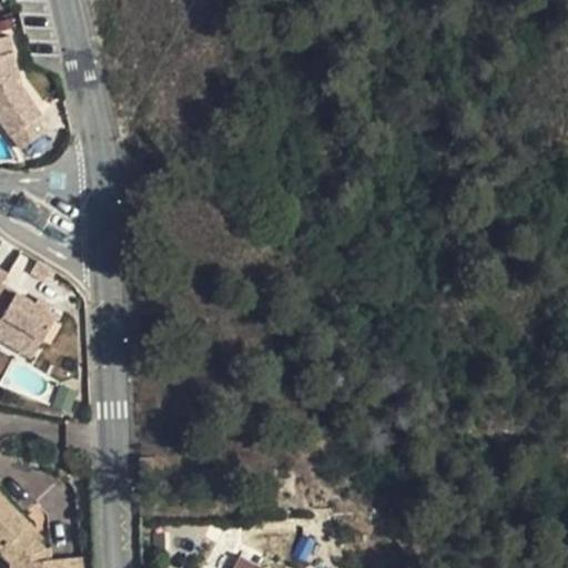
[(0,119),(21,150),(47,131),(38,117),(41,114),(21,85),(19,77),(16,77),(13,67),(17,66),(9,34),(0,37),(0,119)]
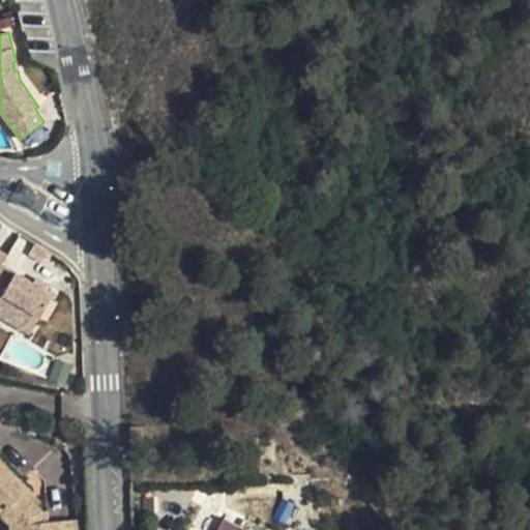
[(42,261),(48,252),(34,243),(28,255),(41,262),(42,261)]
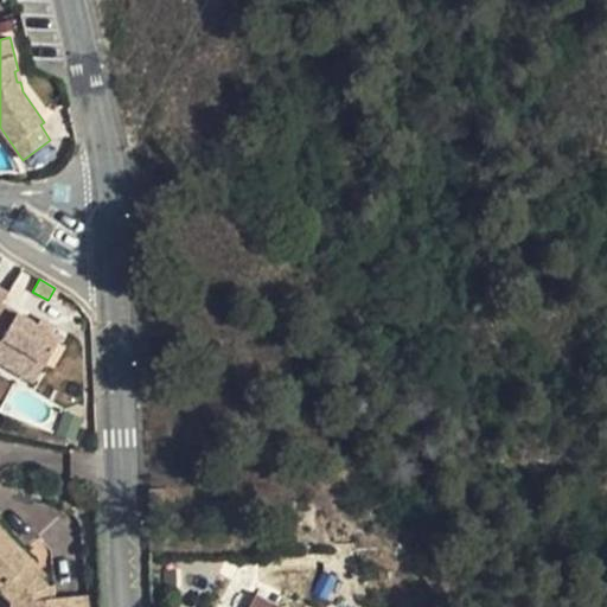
[(59,291),(55,288),(49,299),(53,302),(59,291)]
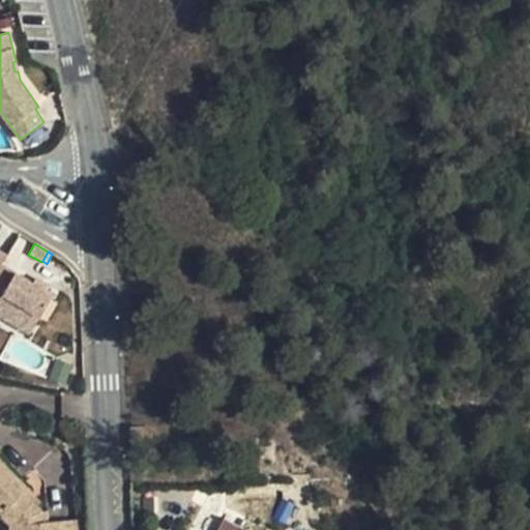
[(53,294),(2,264),(0,267),(0,298),(11,305),(10,308),(36,324),(53,294)]
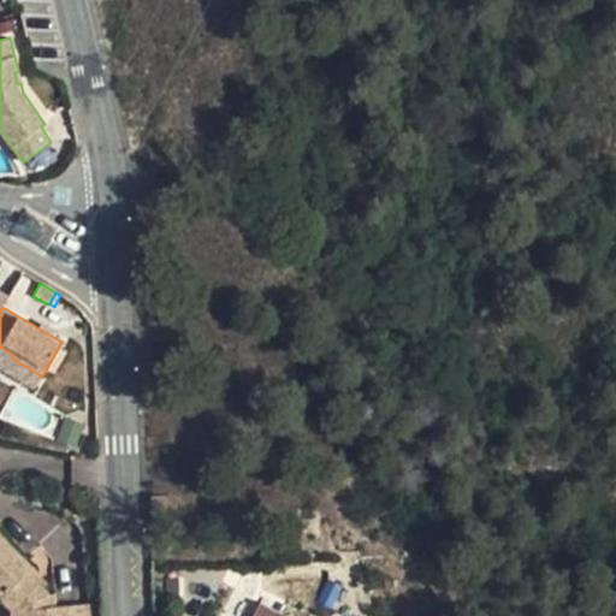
[(0,347),(0,366),(5,369),(12,359),(13,355),(0,347)]
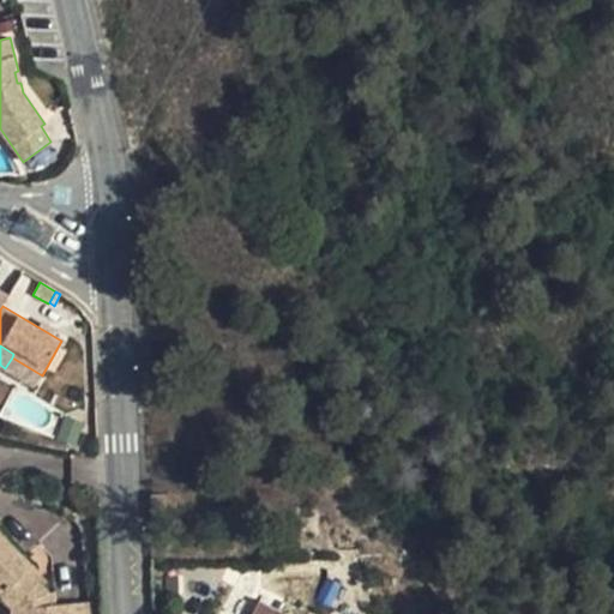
[(42,375),(12,357),(5,368),(35,386),(42,375)]
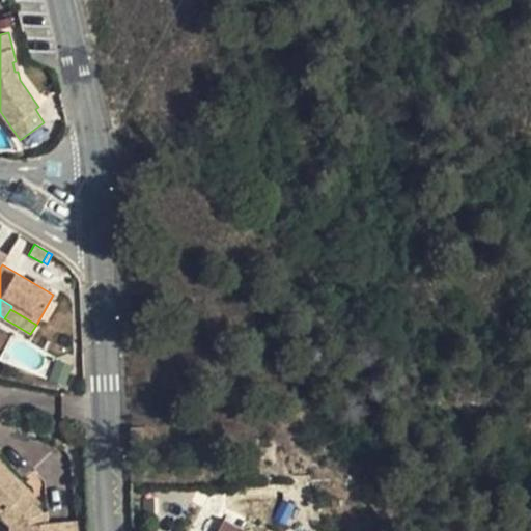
[(132,427),(133,449),(142,448),(142,426),(132,427)]
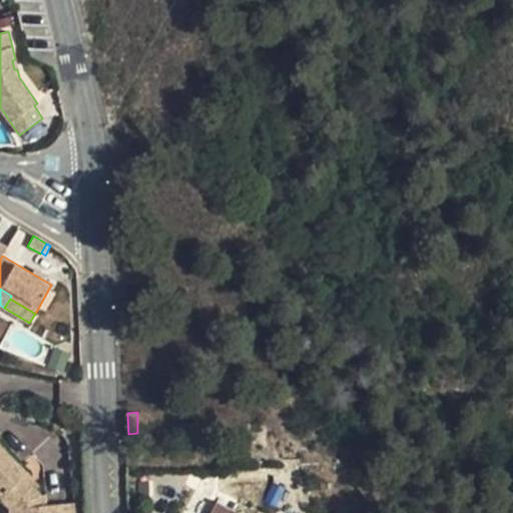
[(0,497),(10,508),(10,512),(61,512),(61,505),(46,505),(45,496),(41,497),(35,491),(26,482),(31,478),(0,446),(0,497)]
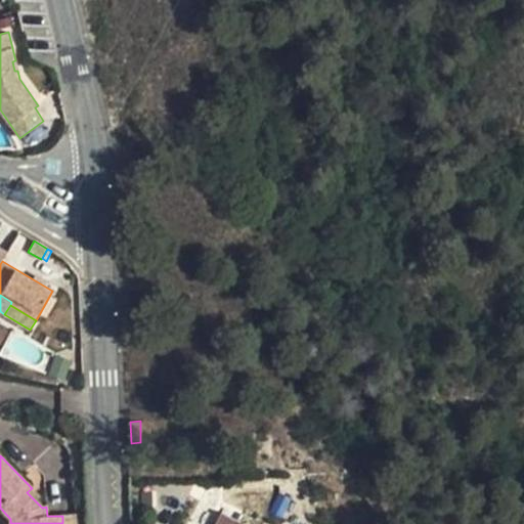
[(40,497),(32,488),(27,492),(36,501),(40,497)]
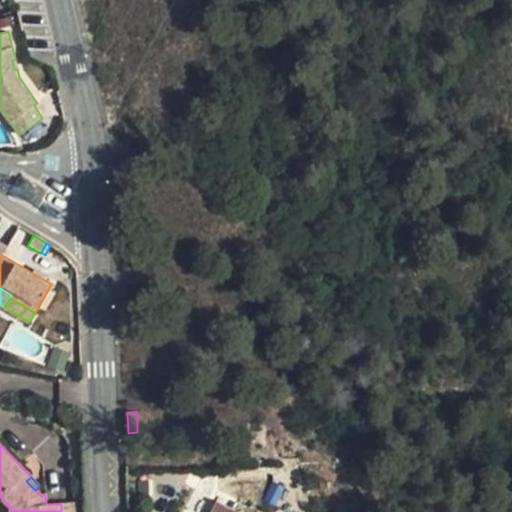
[(239,511),(216,500),(210,511),(239,511)]
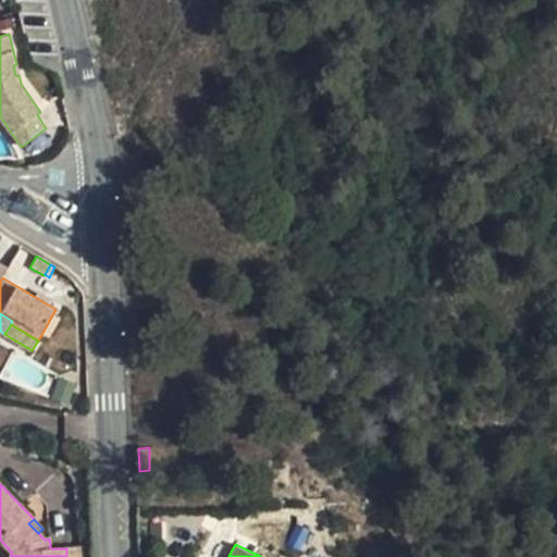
All buildings are outlined.
